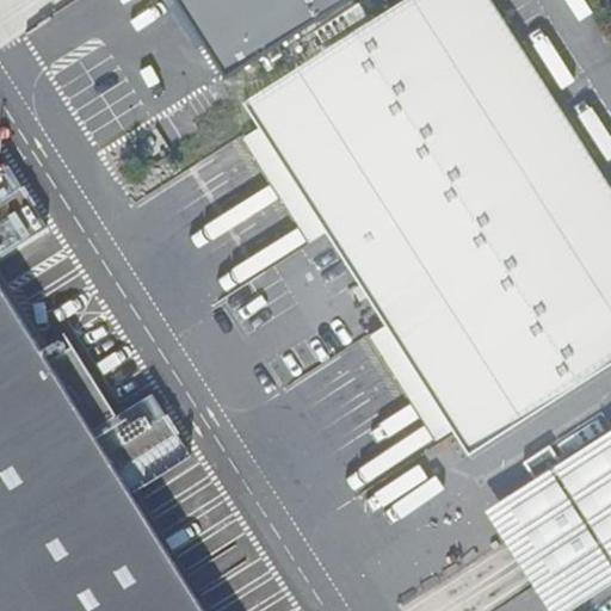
[(179,0),(228,76),(279,45),(349,0),(179,0)]
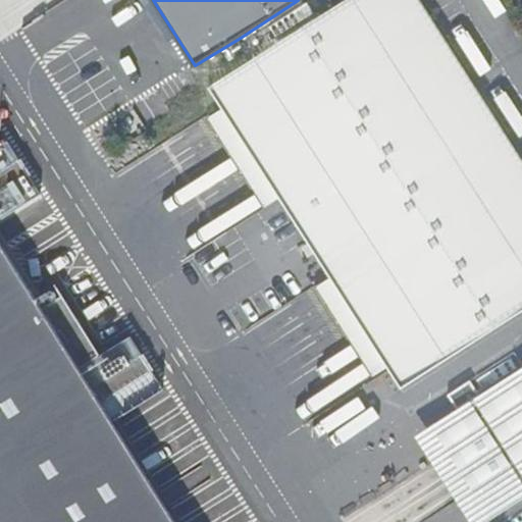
[(521,310),(521,162),(418,0),(346,0),(325,13),(268,49),(252,60),(209,87),(401,387),(521,310)]
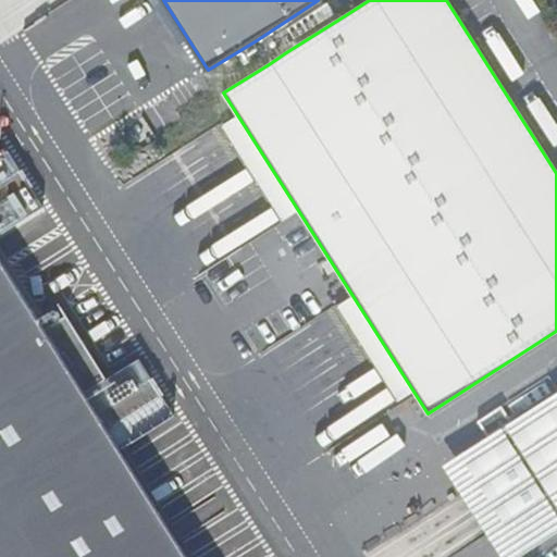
[(337,0),(318,0),(255,41),(269,64),(286,52),(347,14),(337,0)]
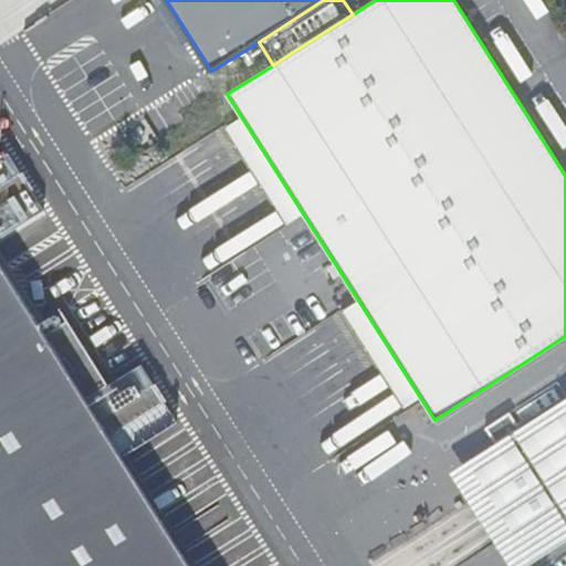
[(191,565),(0,261),(0,565),(191,565)]
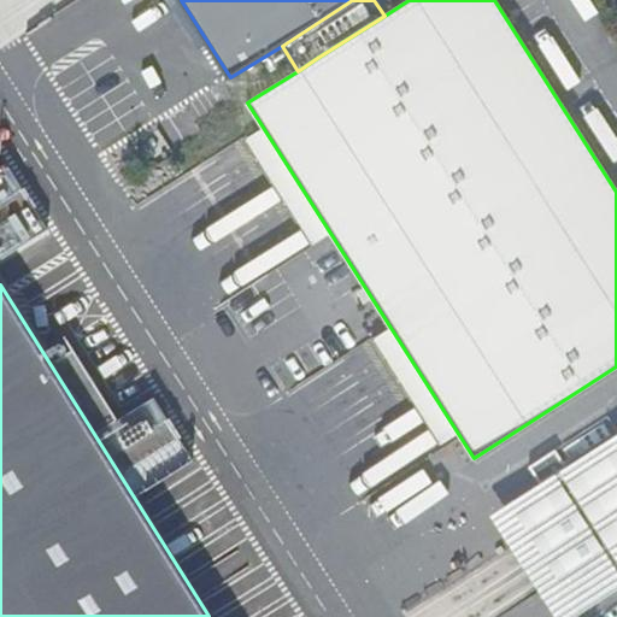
[(616,436),(558,476),(559,479),(554,482),(551,479),(507,509),(554,581),(546,586),(545,587),(545,588),(544,588),(542,593),(542,597),(546,603),(551,610),(553,611),(554,612),(556,612),(558,612),(560,612),(562,612),(570,607),(574,612),(616,585),(616,436)]
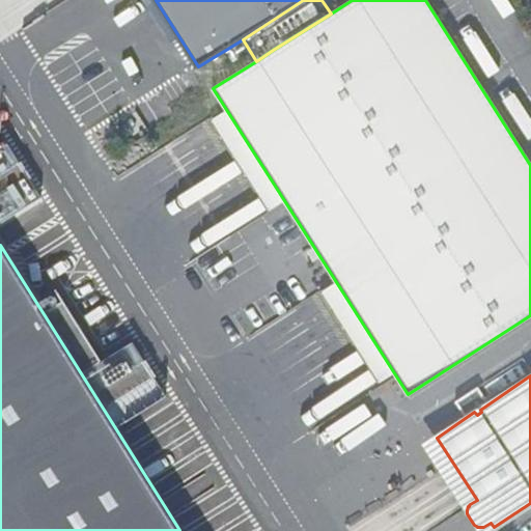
[(486,402),(477,388),(455,401),(465,417),(486,402)]
